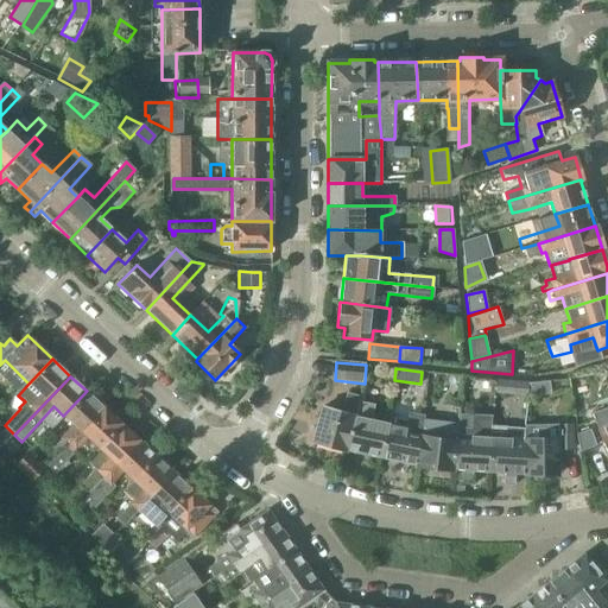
[(495,393),(526,397),(527,384),(496,380),(495,393)]
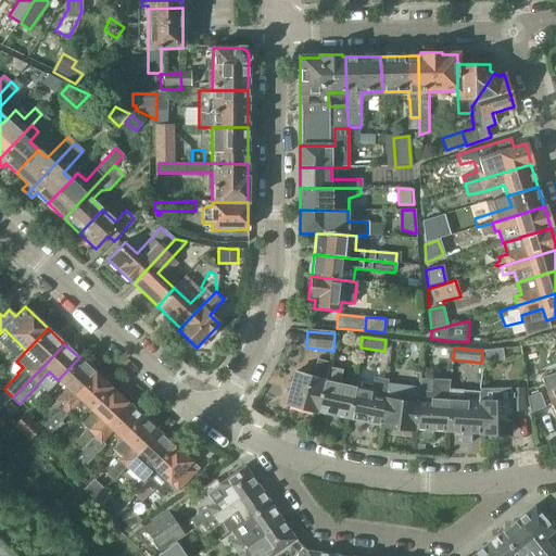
[(482,351),(481,363),(503,361),(502,349),(482,351)]
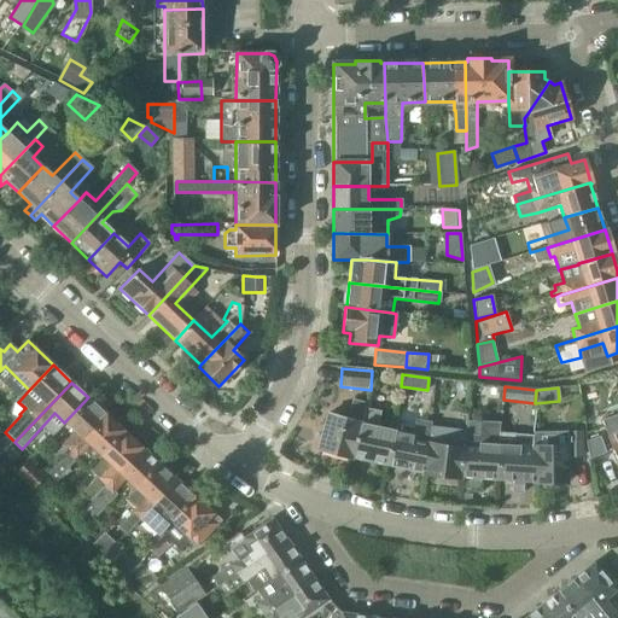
[(56,455),(62,461),(69,453),(69,454),(106,415),(88,397),(64,423),(76,433),(56,455)]
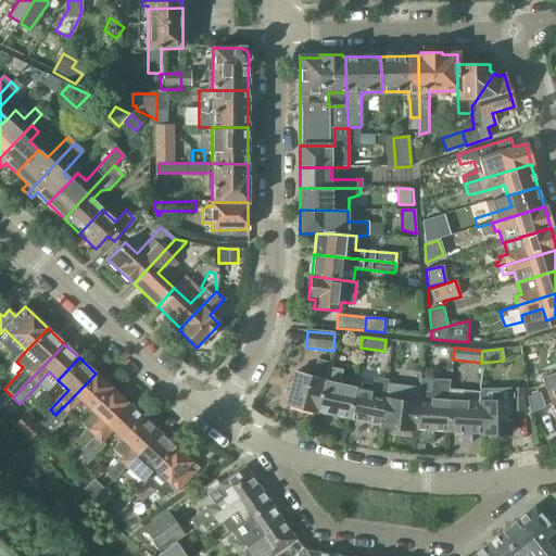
[(329,363),(317,359),(314,371),(318,373),(317,379),(293,373),(285,404),(315,413),(316,412),(327,369),(329,363)]
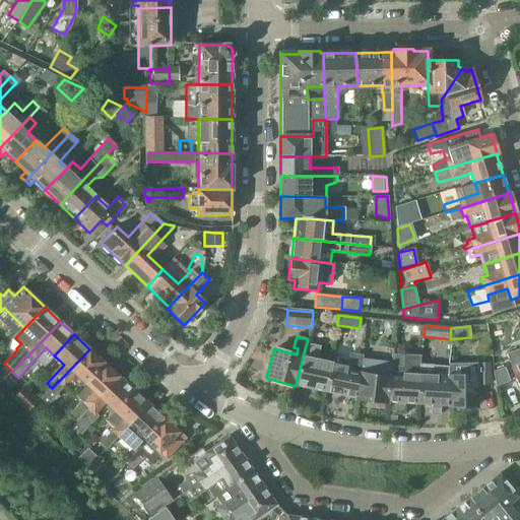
[(319,348),(312,346),(306,345),(296,385),(324,391),(331,363),(317,360),(319,348)]
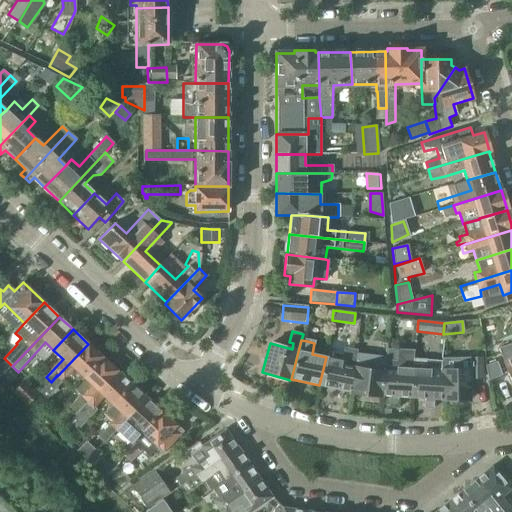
[(57,375),(51,382),(40,393),(47,400),(59,392),(57,388),(64,381),(72,389),(83,378),(102,357),(88,344),(57,376),(57,375)]
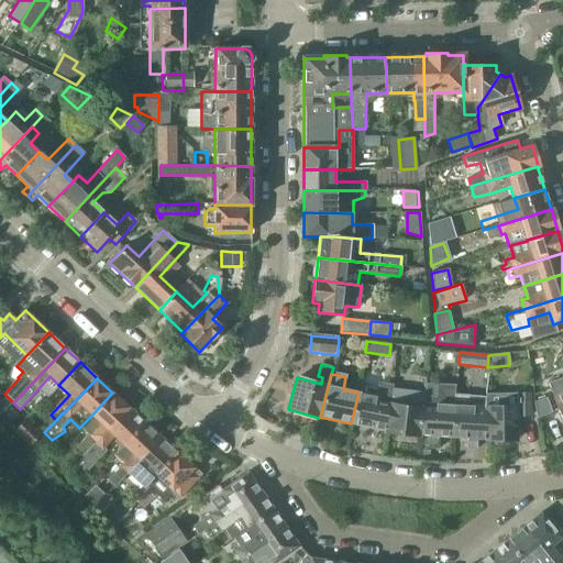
[(351,423),(384,431),(389,405),(392,394),(393,384),(378,383),(377,392),(360,387),(359,393),(351,423)]
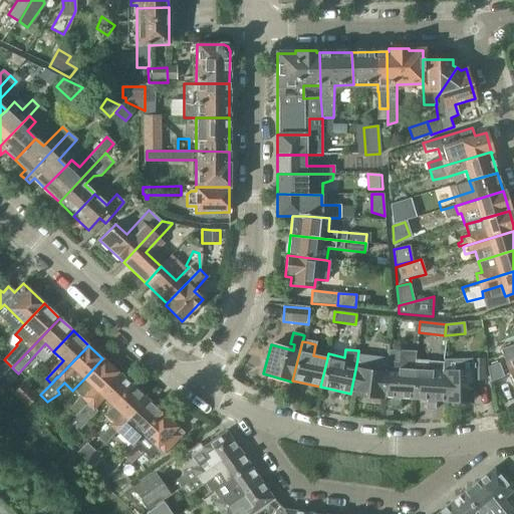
[(382,398),(386,372),(389,350),(375,349),(373,368),(370,367),(370,361),(357,359),(355,369),(350,394),(382,398)]
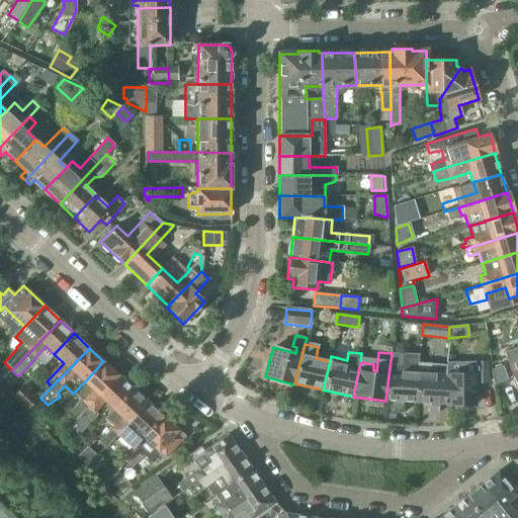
[(416,403),(418,362),(419,355),(392,353),(389,375),(385,401),(394,401),(393,411),(402,411),(403,402),(416,403)]
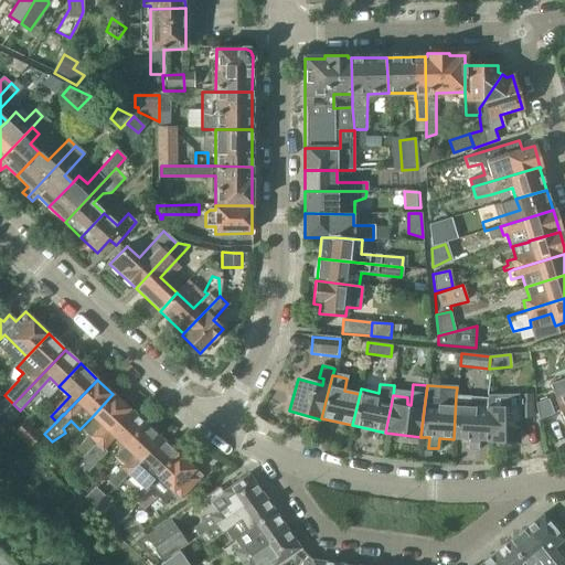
[(564,393),(554,398),(564,426),(564,393)]
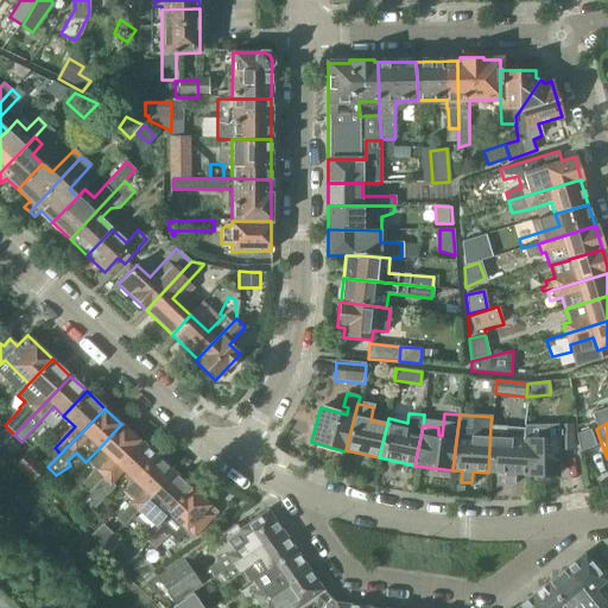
[(77,491),(84,498),(139,441),(121,424),(99,449),(109,458),(96,473),(95,472),(77,491)]
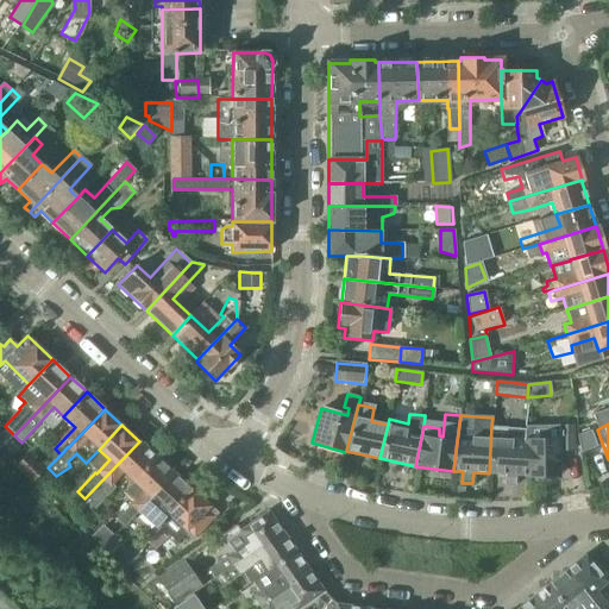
[(491,426),(489,473),(504,473),(503,485),(514,487),(515,475),(525,475),(523,446),(523,441),(525,428),(491,426)]
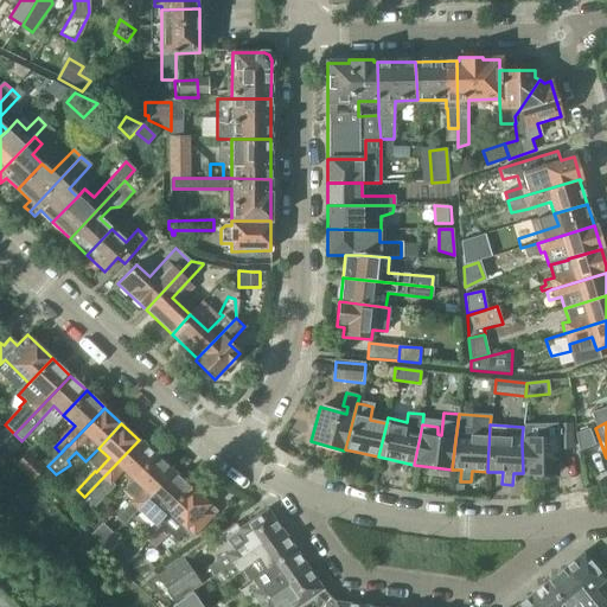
[(543,427),(523,427),(522,440),(522,445),(523,473),(523,474),(557,474),(556,439),(543,439),(543,427)]
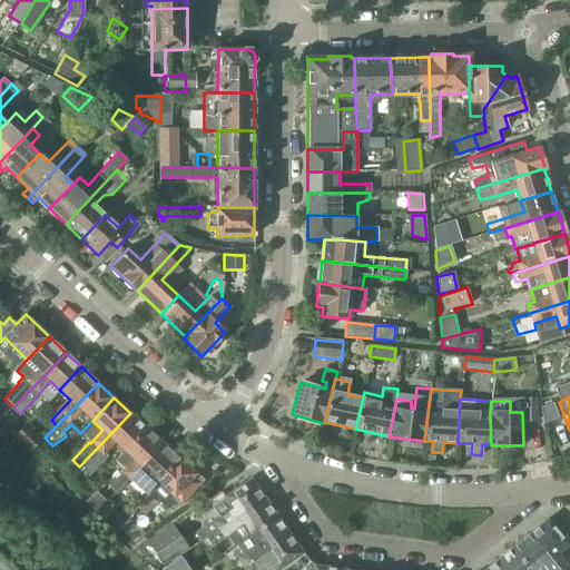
[(552,403),(540,408),(542,424),(558,418),(552,403)]
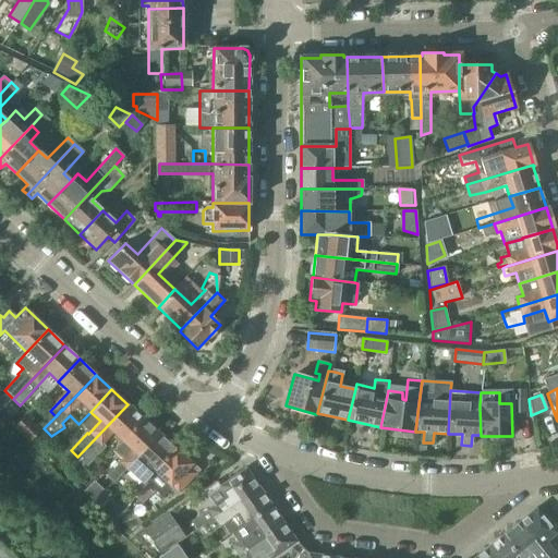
[(13,399),(0,402),(0,413),(1,412),(13,399)]
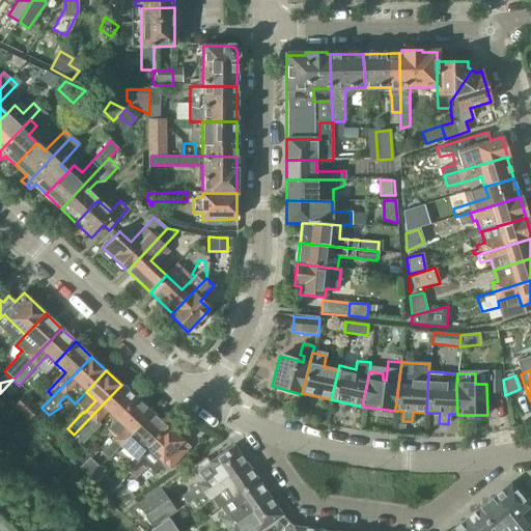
[(107,411),(116,420),(137,398),(121,385),(74,435),(73,436),(82,444),(99,425),(96,422),(107,411)]
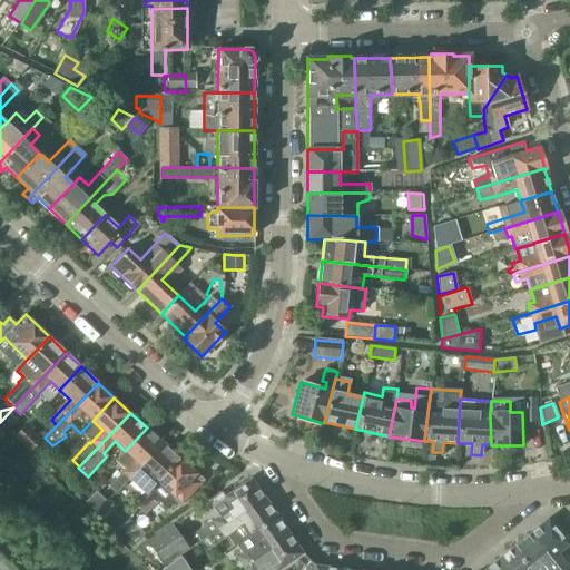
[(27,426),(17,438),(32,452),(42,441),(27,426)]
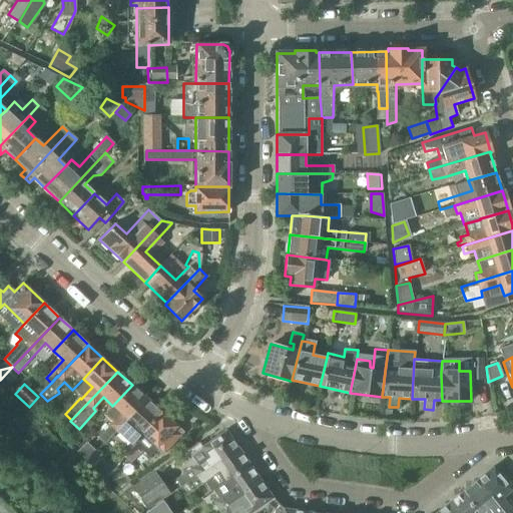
[(105,445),(111,438),(147,400),(132,385),(112,406),(103,415),(112,423),(109,426),(108,425),(97,437),(105,445)]
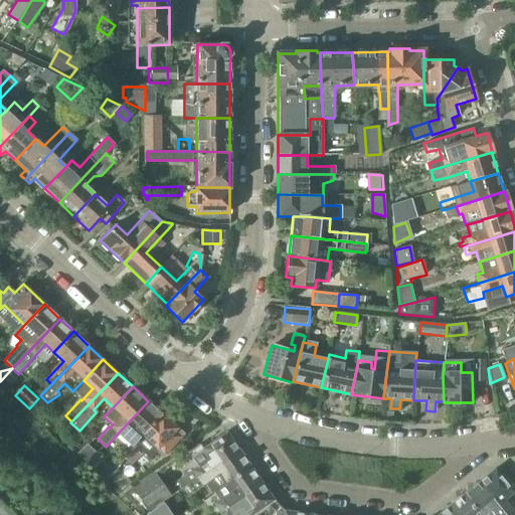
[(129,445),(131,447),(142,435),(161,413),(148,401),(112,440),(124,451),(129,445)]
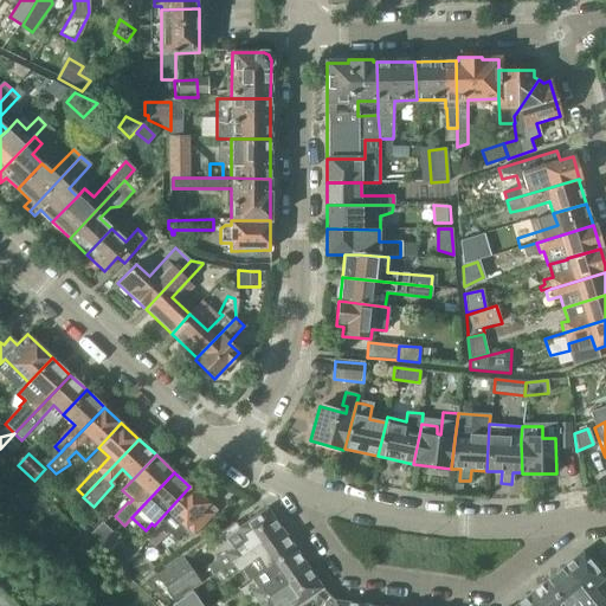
[(167,511),(154,526),(143,545),(150,550),(165,535),(176,547),(184,539),(187,541),(212,515),(216,511),(207,503),(189,487),(167,511)]
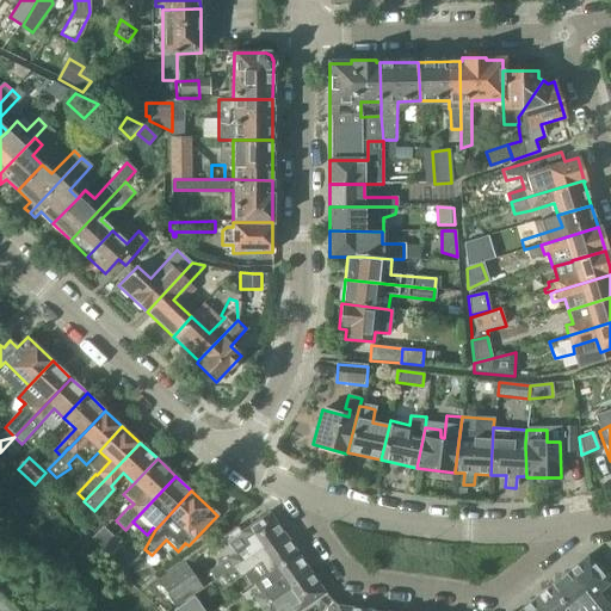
[(215,580),(221,575),(232,568),(283,534),(269,513),(239,534),(248,545),(209,572),(215,580)]
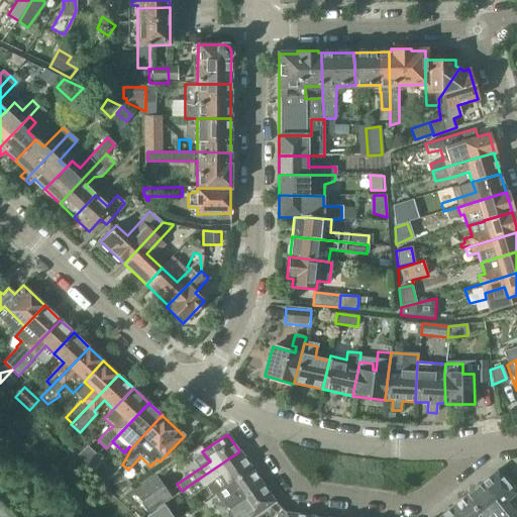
[(211,496),(226,485),(250,468),(239,451),(196,481),(187,487),(193,495),(205,487),(211,496)]
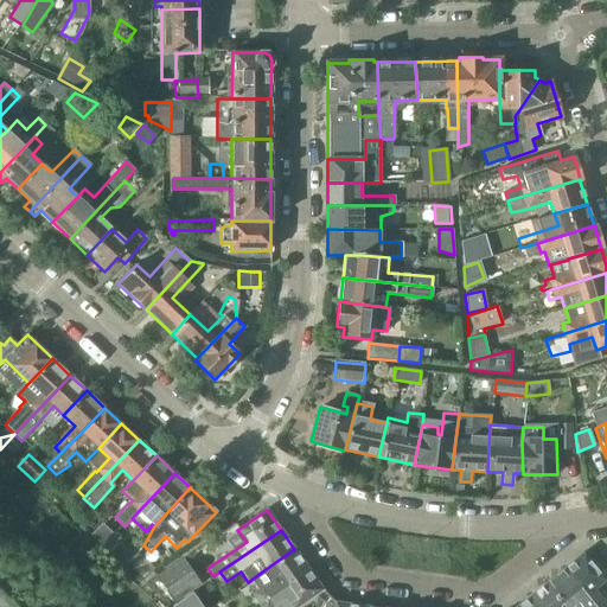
[(104,548),(106,547),(110,541),(101,532),(95,538),(104,548)]
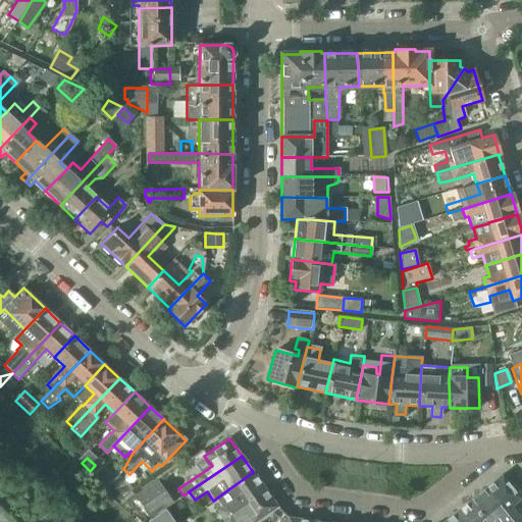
[(109,487),(110,486),(117,476),(100,460),(95,465),(91,470),(109,487)]
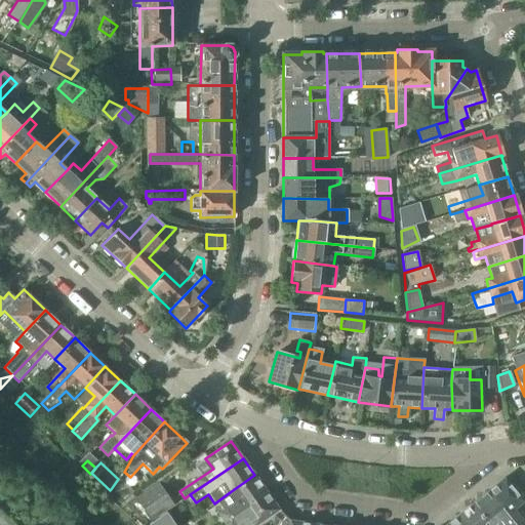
[(218,514),(225,522),(267,492),(254,475),(230,492),(236,501),(218,514)]
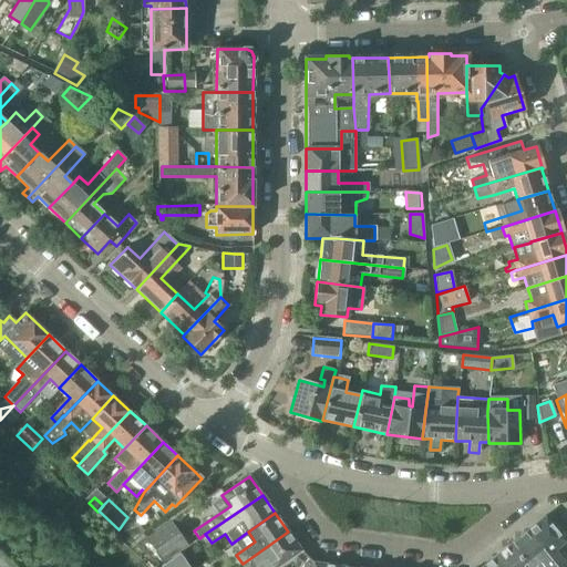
[(545,516),(527,531),(556,566),(566,566),(566,564),(555,549),(565,543),(545,516)]
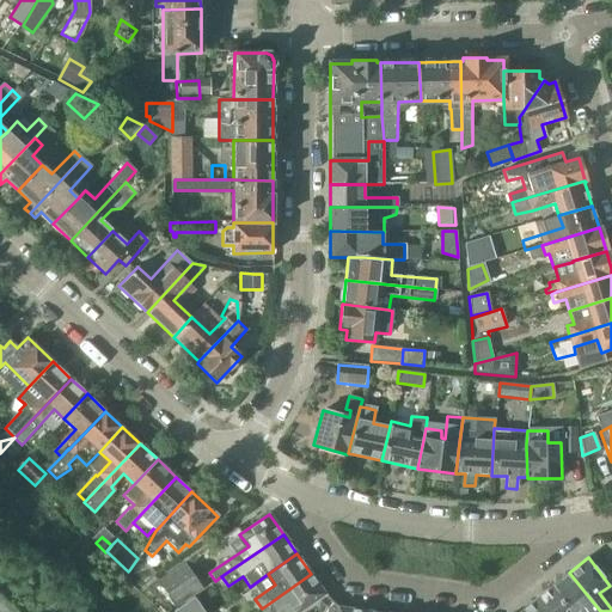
[(138,558),(129,570),(140,579),(148,569),(138,558)]
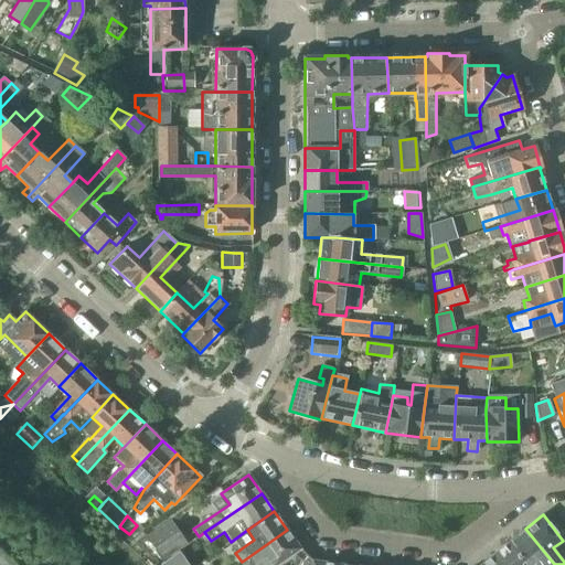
[(146,536),(146,537),(162,561),(187,544),(170,520),(146,536)]
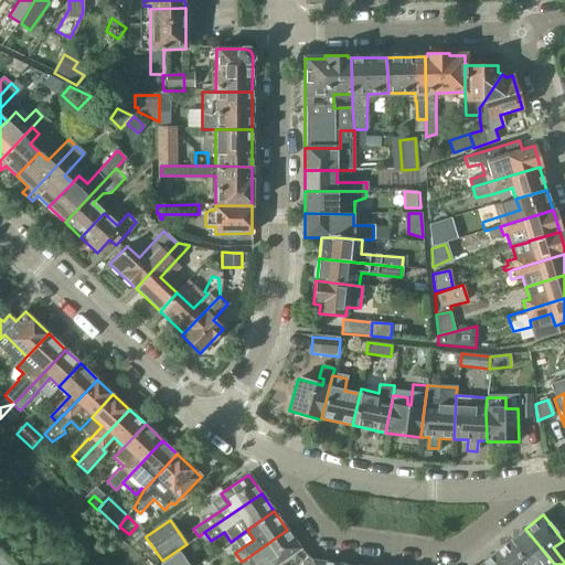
[(554,564),(525,529),(508,543),(525,564),(554,564)]
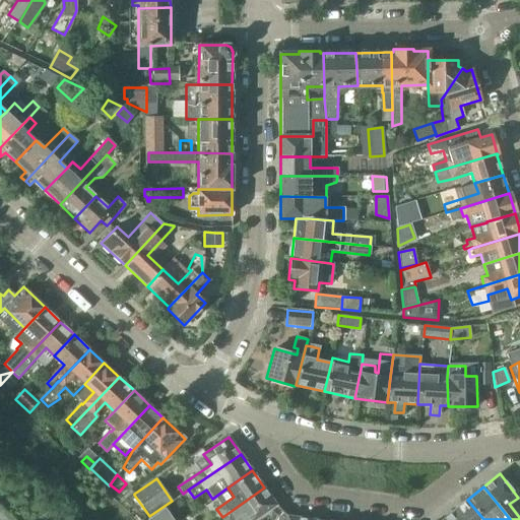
[(253,519),(275,505),(264,488),(222,517),(224,519),(253,519)]
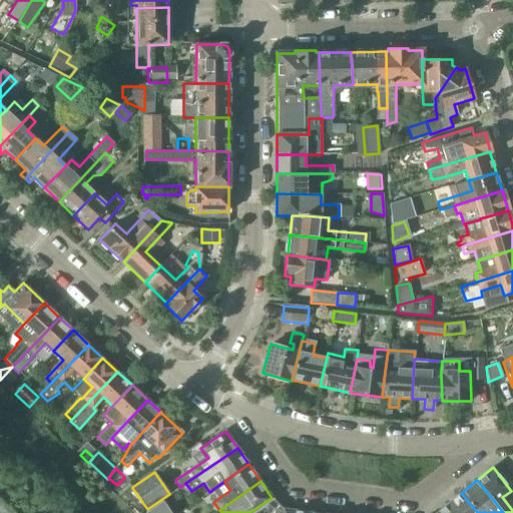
[(445,505),(451,512),(477,512),(461,493),(445,505)]
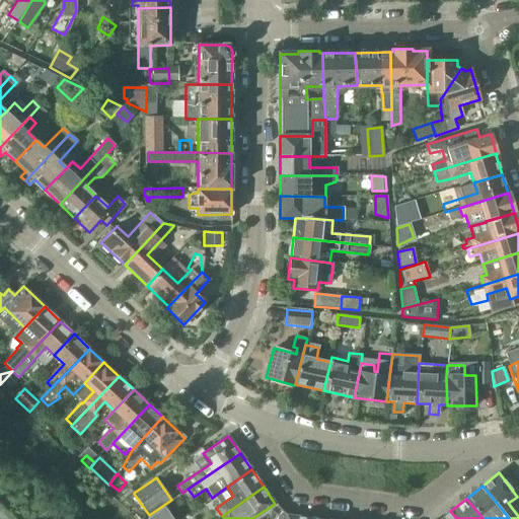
[(172,518),(164,507),(146,518),(172,518)]
